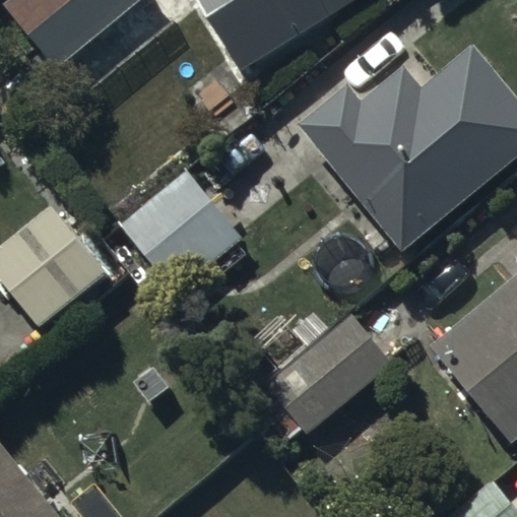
[(139,0),(8,0),(3,5),(57,69),(139,0)]
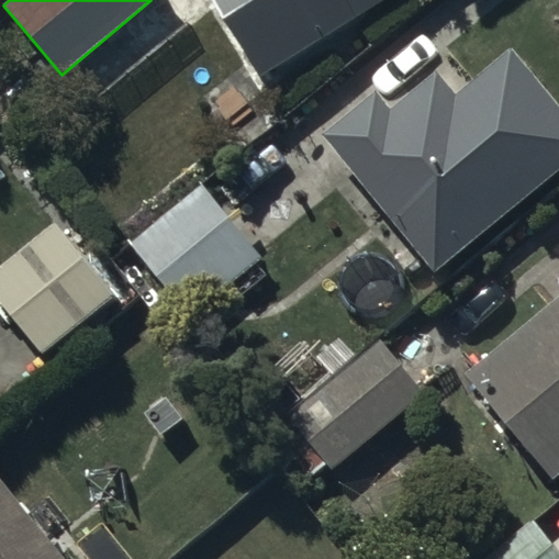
[(375,0),(210,0),(256,74),(375,0)]
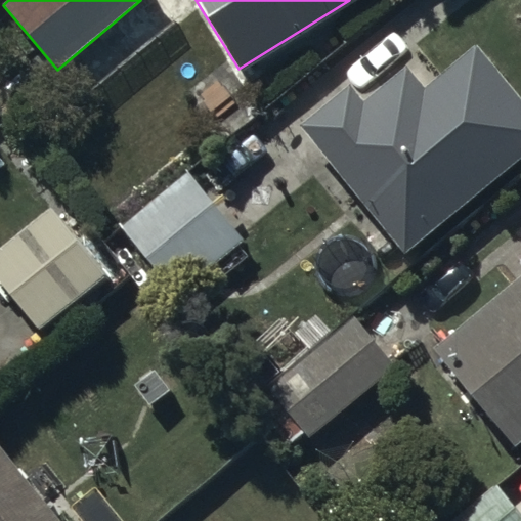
[(362,102),(348,84),(298,126),(403,253),(520,154),(520,96),(475,41),(421,86),(405,67),(362,102)]
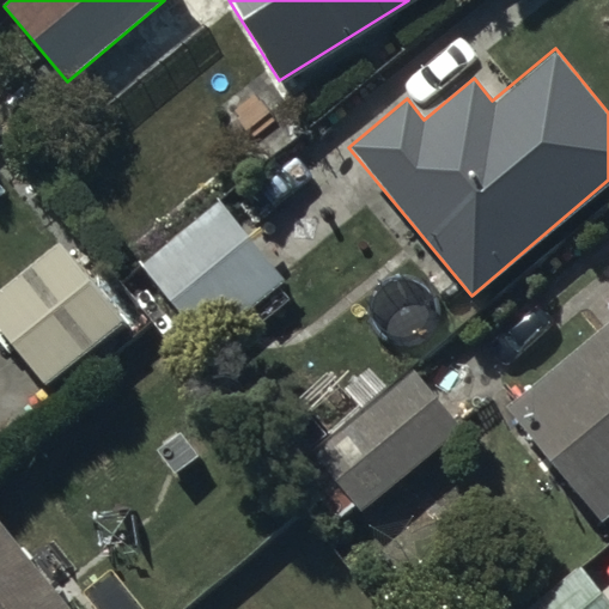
[(281,276),(221,200),(140,263),(200,340),(281,276)]
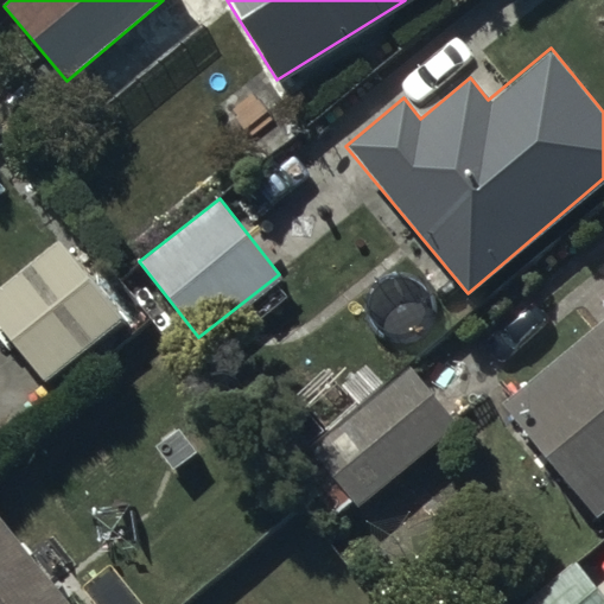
[(127,315),(63,235),(0,286),(0,322),(46,380),(127,315)]
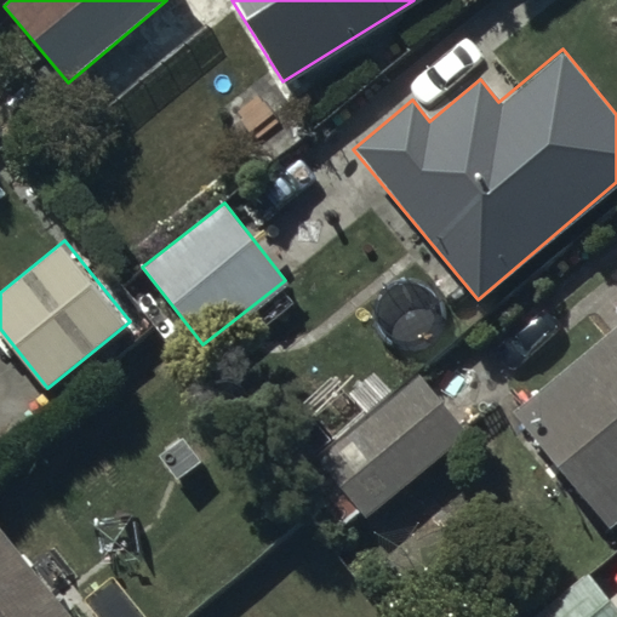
[(616,321),(512,412),(609,526),(616,519),(616,321)]
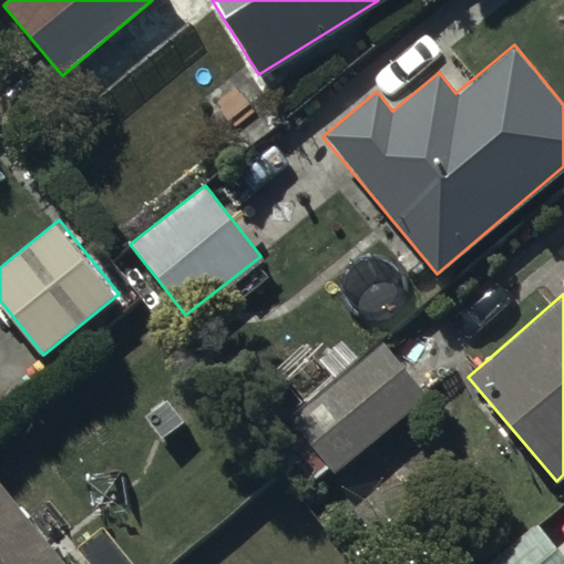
[(287,450),(311,478),(327,465),(332,472),(424,392),(381,342),(291,421),(304,436),(287,450)]
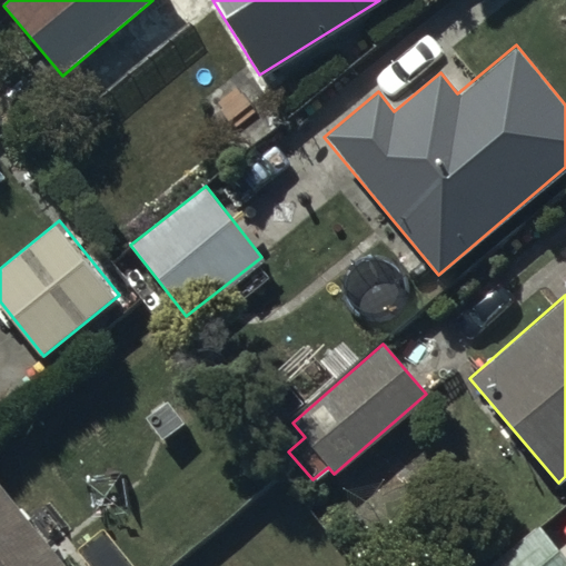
[(65,565),(0,485),(0,565),(65,565)]
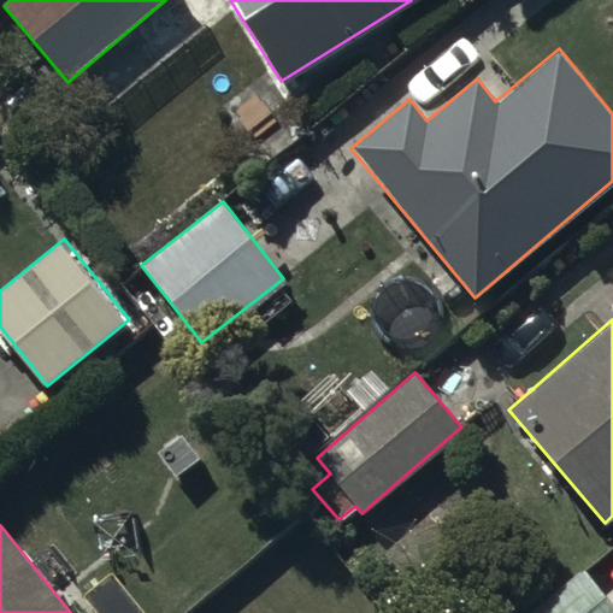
[(612,612),(612,609),(583,573),(535,612),(612,612)]
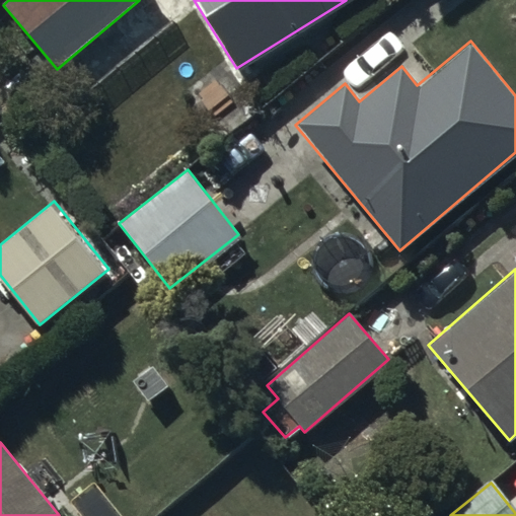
All buildings are outlined.
